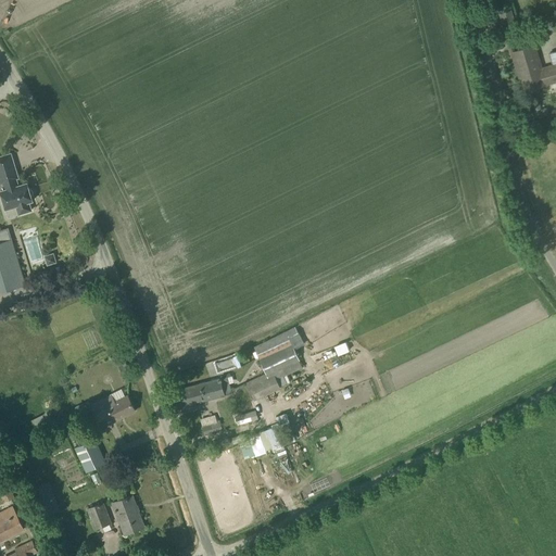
[(495,11),(495,21),(513,21),(513,11),(495,11)]
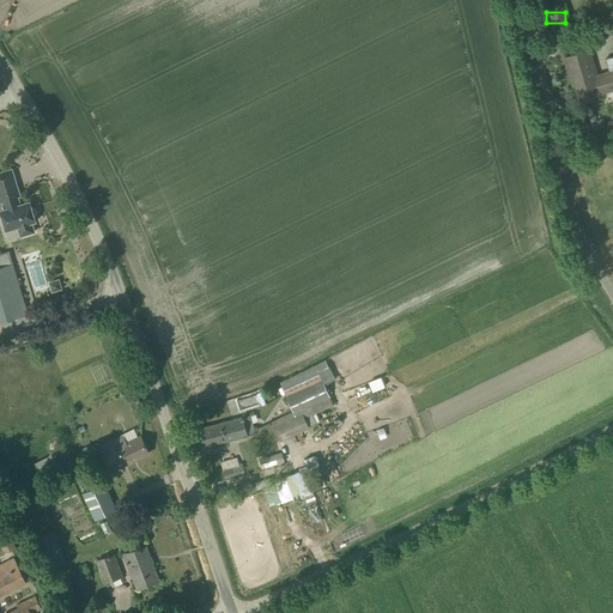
[(596,77),(589,50),(565,58),(572,80),(574,80),(580,101),(612,90),(612,56),(607,59),(611,72),(596,77)]
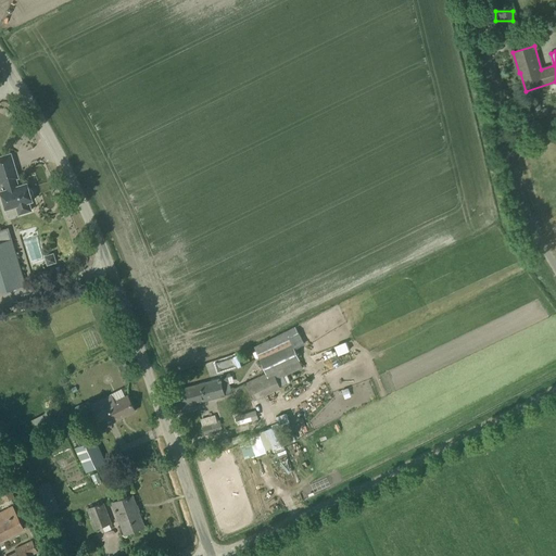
[(21,185),(11,153),(0,156),(0,179),(1,182),(0,182),(0,189),(7,210),(16,207),(19,214),(32,211),(29,202),(33,201),(32,196),(33,194),(32,188),(29,188),(27,182),(21,185)]
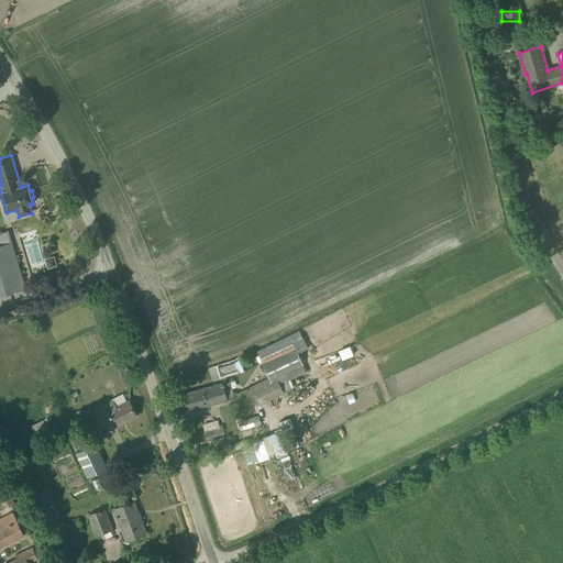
[(0,296),(25,288),(9,232),(0,233),(0,296)]
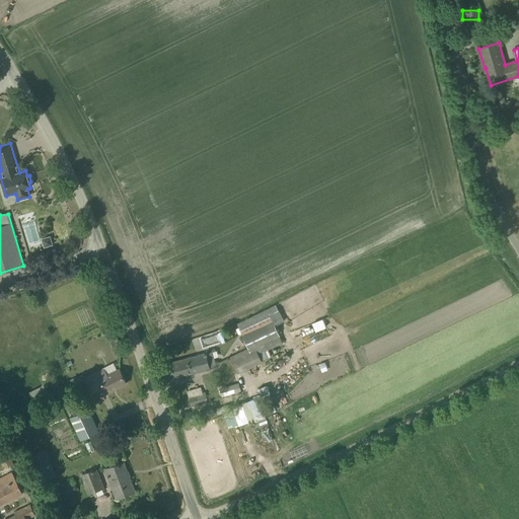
[(274,347),(274,346),(283,342),(281,338),(279,334),(282,332),(278,324),(276,325),(272,317),(280,313),(276,305),(238,324),(240,328),(237,330),(239,335),(241,334),(248,349),(231,357),(239,373),(262,362),(258,354),(274,347)]
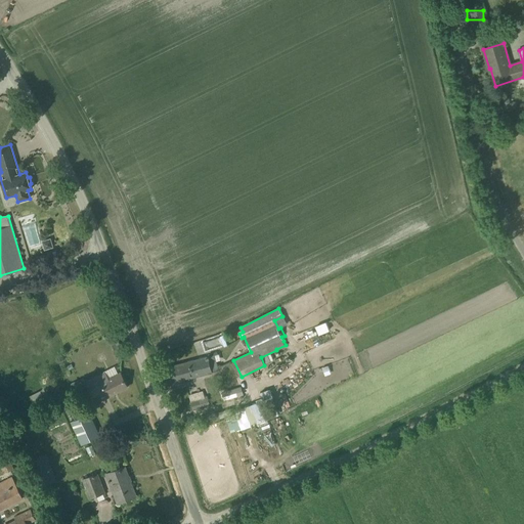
[(218,369),(214,355),(208,357),(164,368),(168,384),(211,372),(218,369)]
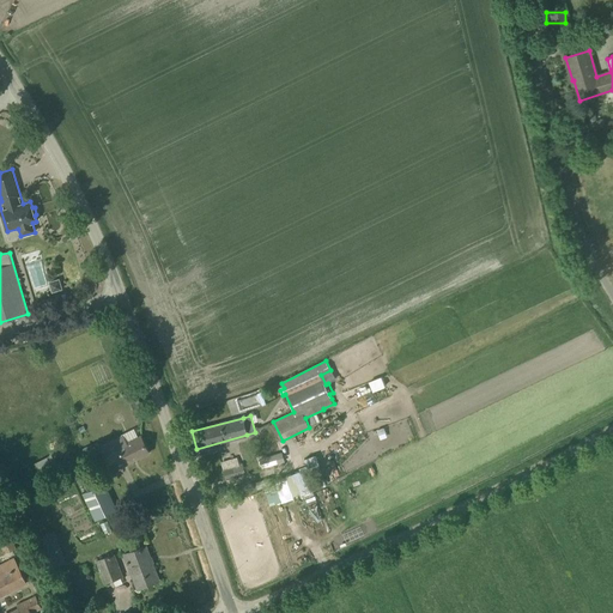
[(111,471),(150,453),(140,436),(126,443),(122,437),(113,442),(99,448),(83,455),(86,462),(90,461),(95,471),(108,465),(111,471)]
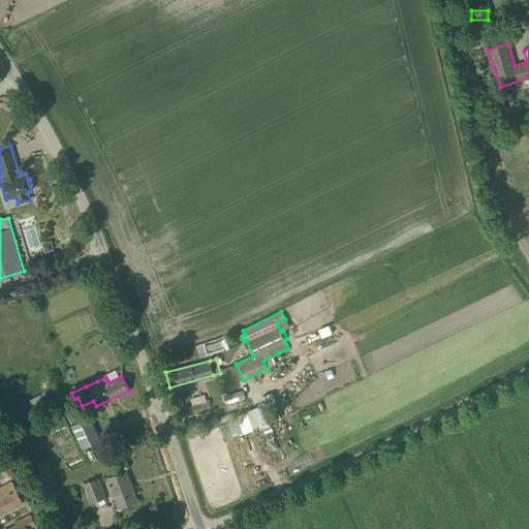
[(205,394),(191,398),(192,404),(207,401),(205,394)]
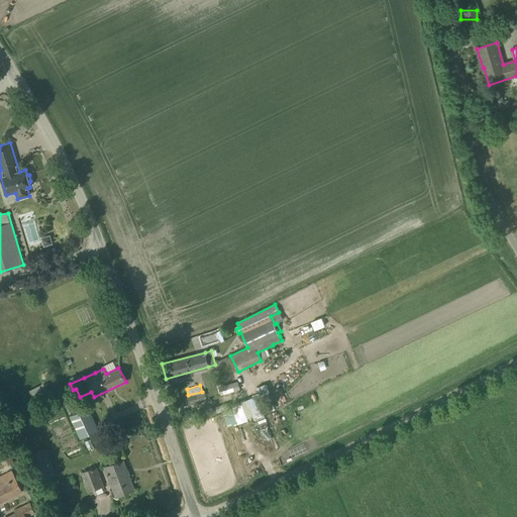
[(191,404),(207,400),(205,394),(205,391),(198,393),(188,396),(191,404)]
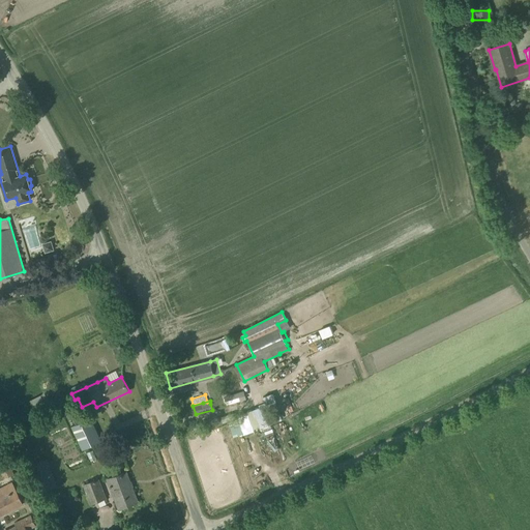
[(273,423),(265,402),(259,404),(260,407),(247,411),(254,430),(260,428),(260,429),(261,429),(262,432),(271,429),(270,424),(273,423)]
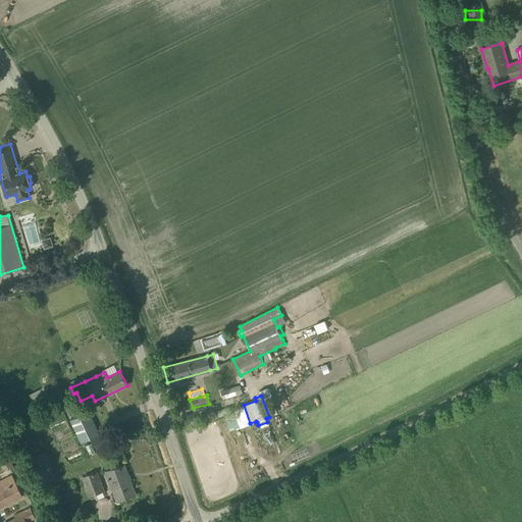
[(81,442),(87,440),(96,435),(86,413),(76,417),(70,420),(81,442)]
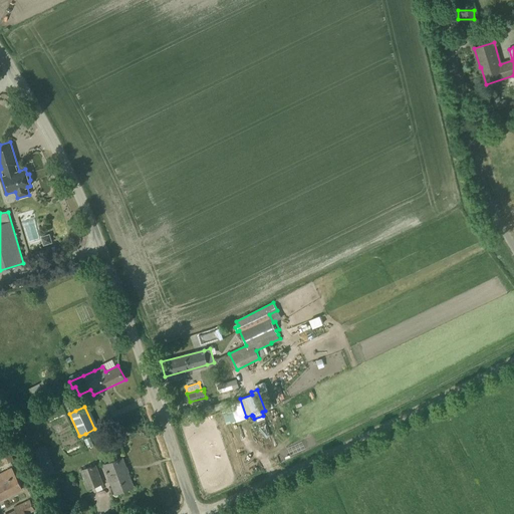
[(1,453),(7,464),(14,460),(8,449),(1,453)]
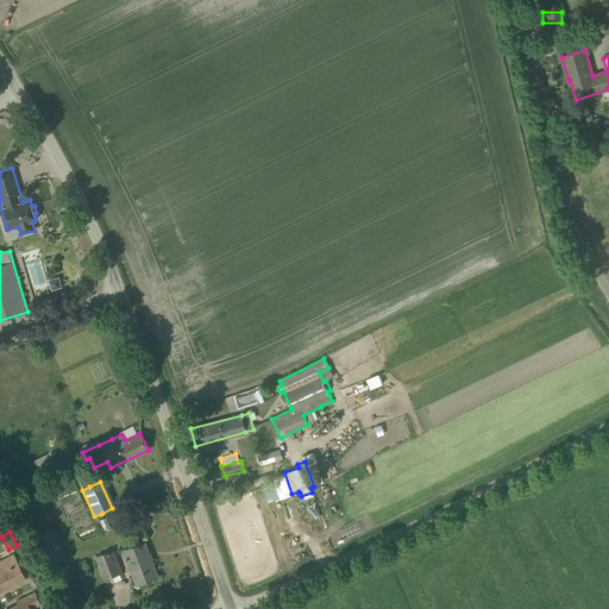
[(137,584),(158,577),(145,542),(124,551),(137,584)]
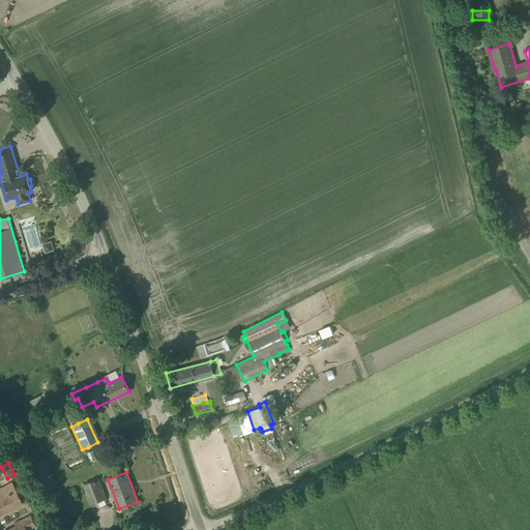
[(91,504),(106,498),(98,479),(83,486),(91,504)]
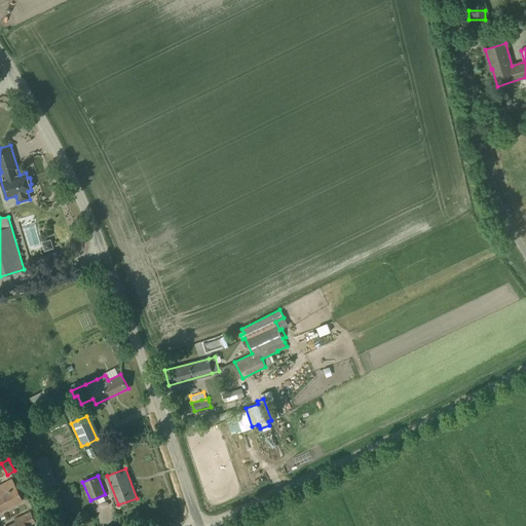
[(0,512),(23,500),(11,480),(0,485),(0,512)]
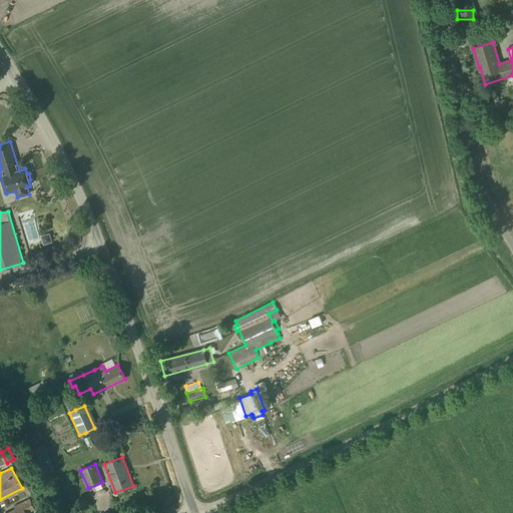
[(27,512),(34,509),(30,499),(14,506),(16,509),(7,512),(27,512)]
